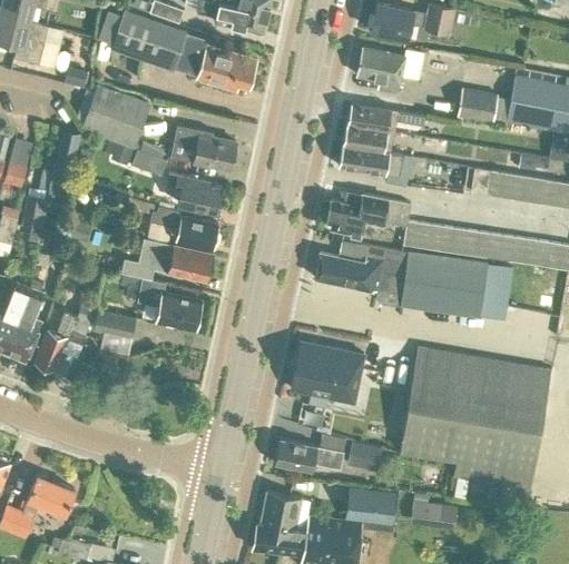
[(1,0),(0,8),(0,15),(30,23),(33,8),(52,12),(55,0),(1,0)]
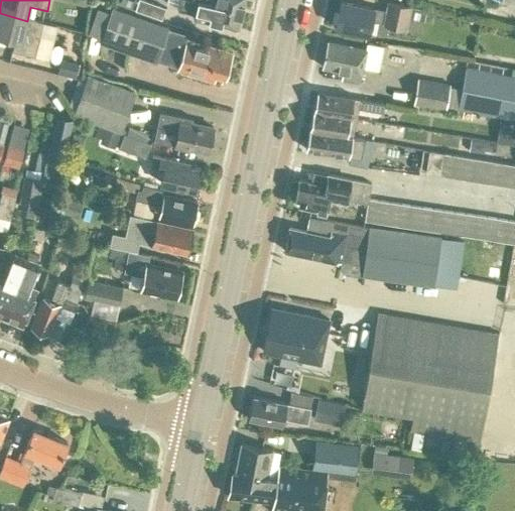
[(88,10),(89,0),(79,0),(77,7),(88,10)]
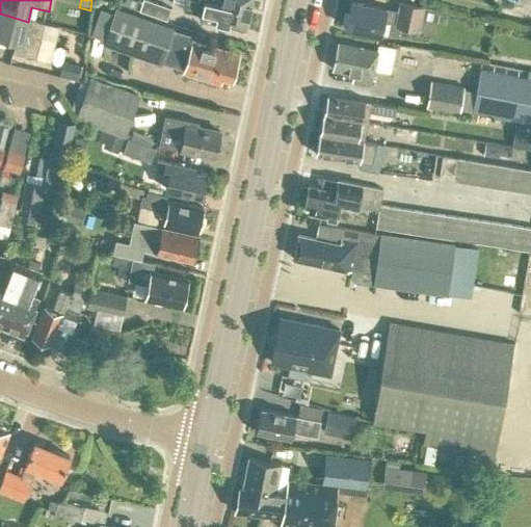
[(250,15),(189,0),(174,0),(173,7),(184,10),(183,14),(201,18),(200,22),(246,33),(250,15)]
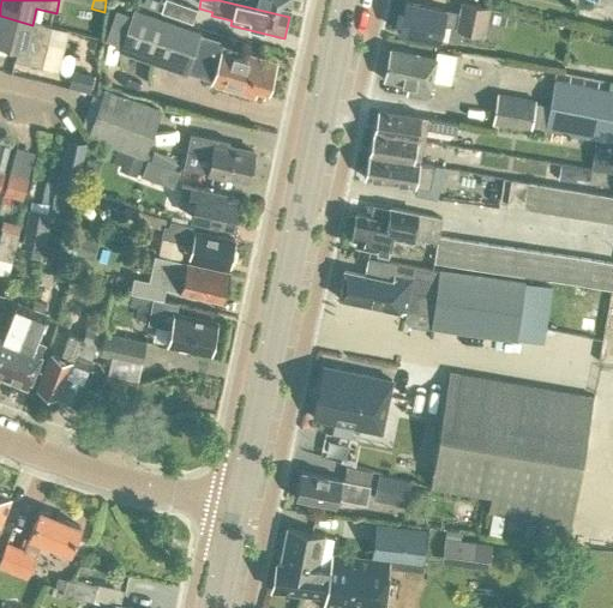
[(218,0),(289,17),(293,0),(218,0)]
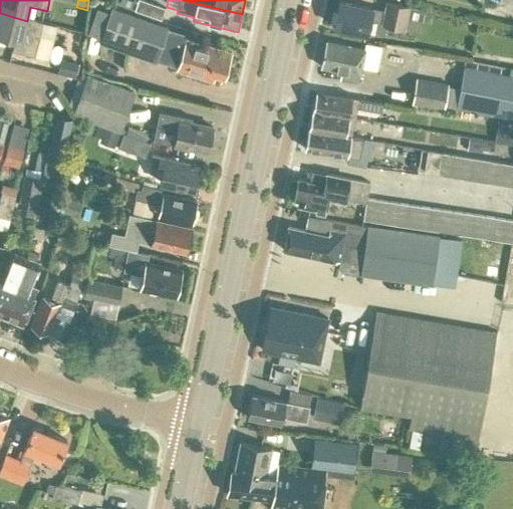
[(135,12),(162,22),(166,10),(139,1),(135,12)]
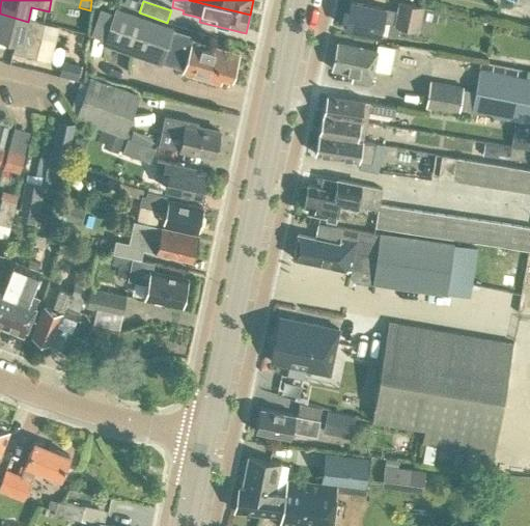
[(344,30),(379,38),(382,23),(394,25),(394,27),(417,32),(420,21),(437,24),(439,14),(422,9),(399,4),(397,15),(385,11),(351,3),(344,30)]
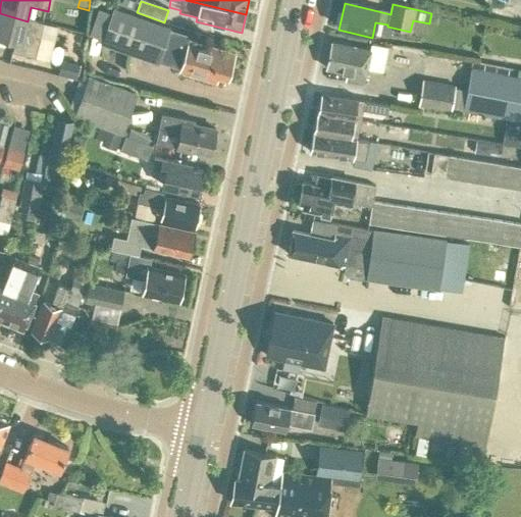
[(171,30),(113,9),(101,45),(159,65),(171,30)]
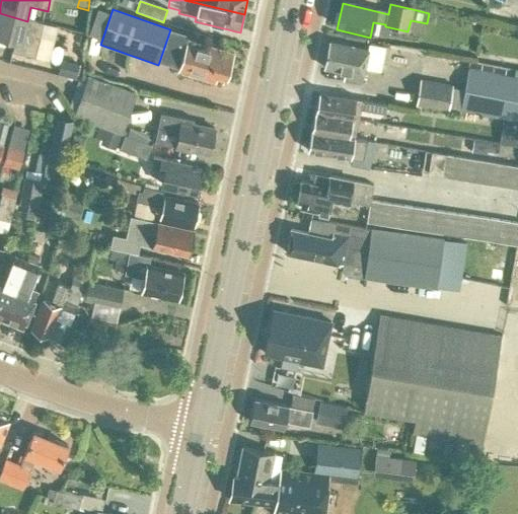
[(27,21),(0,13),(0,39),(15,43),(13,54),(35,60),(44,25),(27,21)]
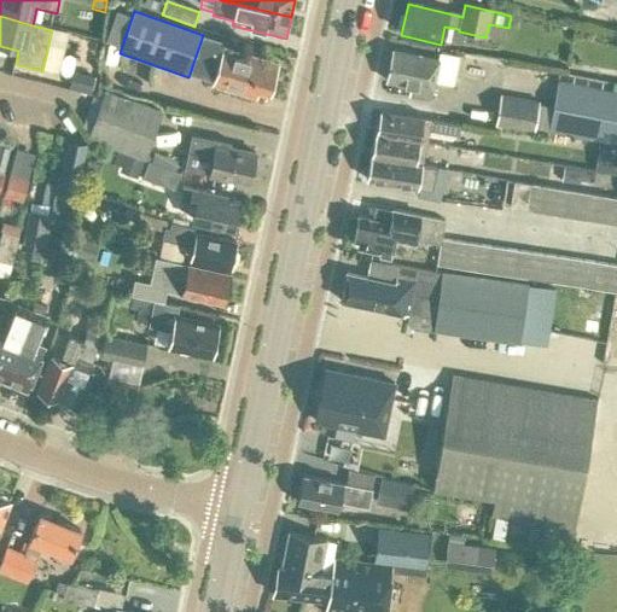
[(211,88),(256,102),(257,94),(269,98),(278,66),(222,52),(211,88)]
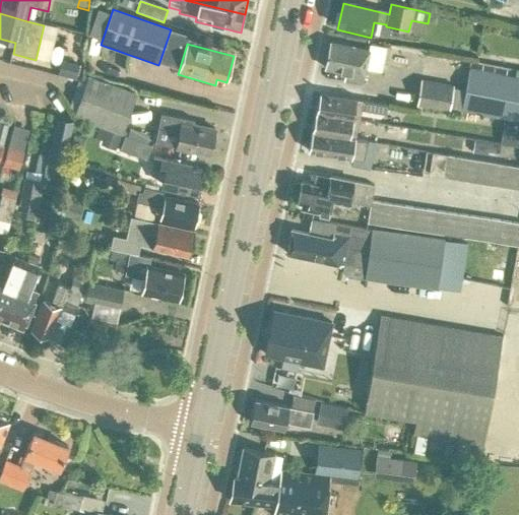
[(382,74),(387,50),(370,47),(369,53),(330,45),(324,71),(345,75),(343,83),(363,87),(366,71),(382,74)]
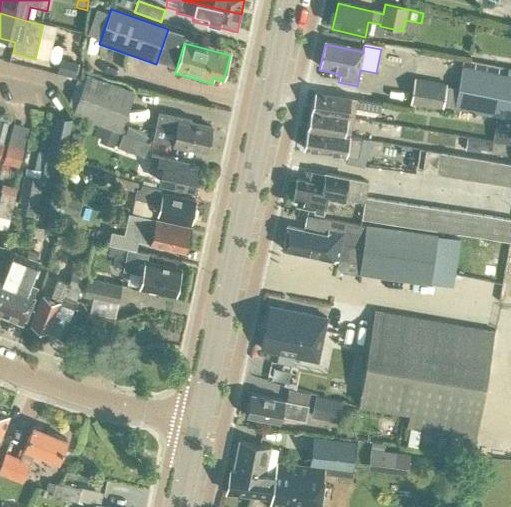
[(76,80),(79,67),(61,62),(57,76),(76,80)]
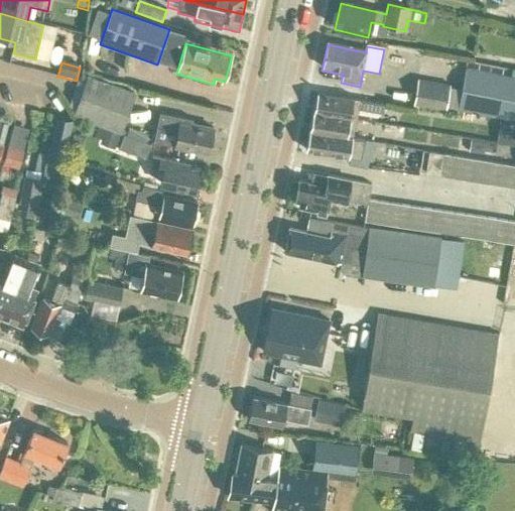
[(459,113),(514,123),(514,79),(466,71),(459,113)]
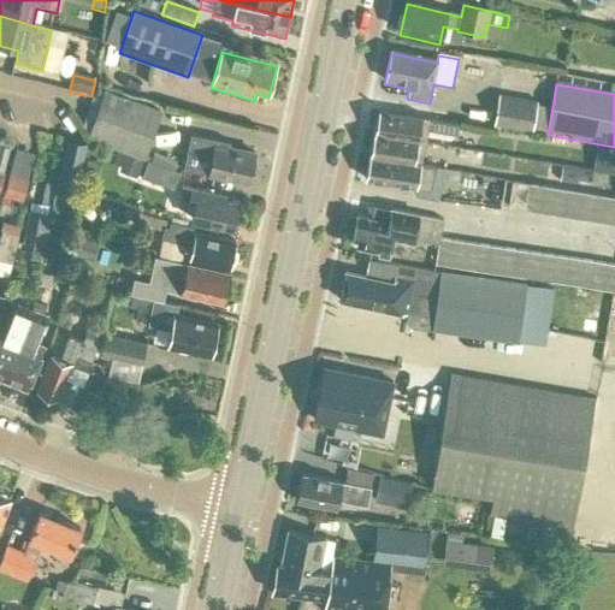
[(89,141),(126,154),(142,160),(160,114),(106,94),(89,141)]
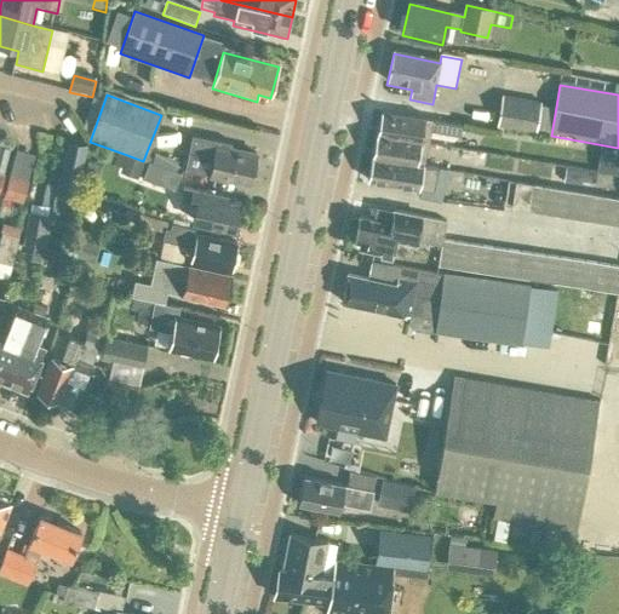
[(497,128),(536,136),(540,107),(502,99),(497,128)]
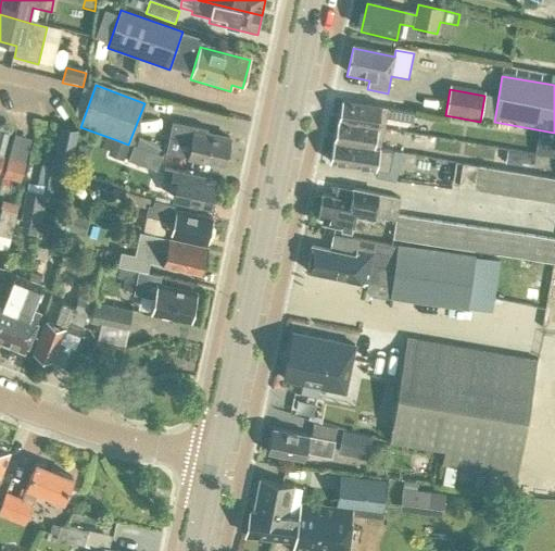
[(342,103),(338,124),(385,133),(387,120),(413,124),(414,115),(342,103)]
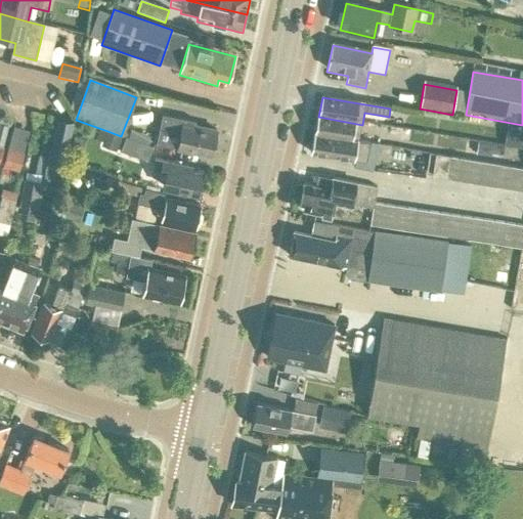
[(157,145),(212,157),(213,154),(214,150),(215,146),(215,144),(217,132),(195,128),(195,124),(163,117),(157,145)]
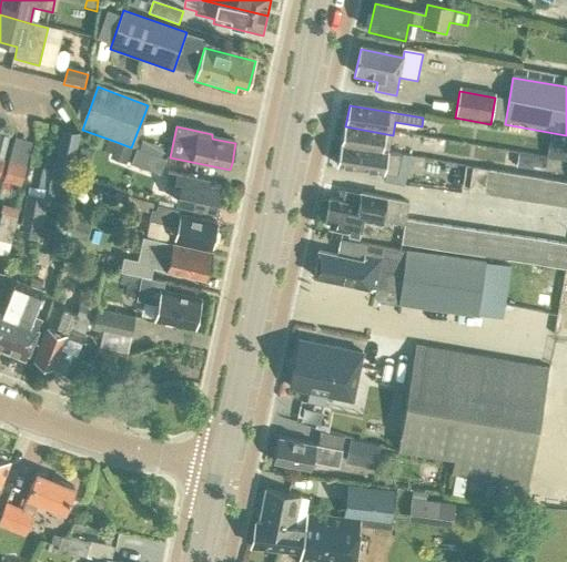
[(345,126),(341,146),(388,155),(390,154),(393,135),(345,126)]
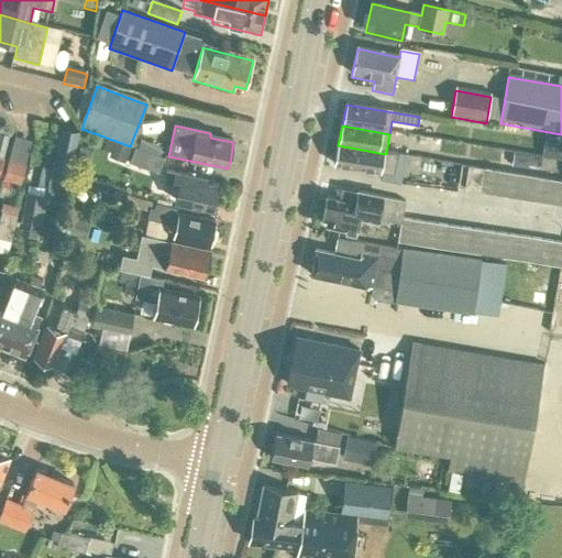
[(80,135),(63,131),(51,178),(70,184),(80,135)]
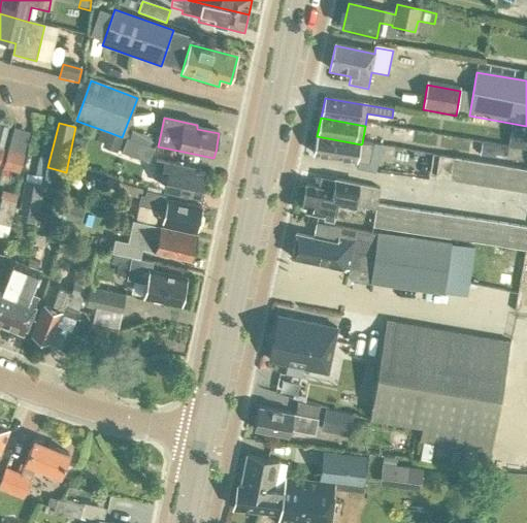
[(124,138),(122,137),(108,132),(102,150),(118,155),(124,138)]
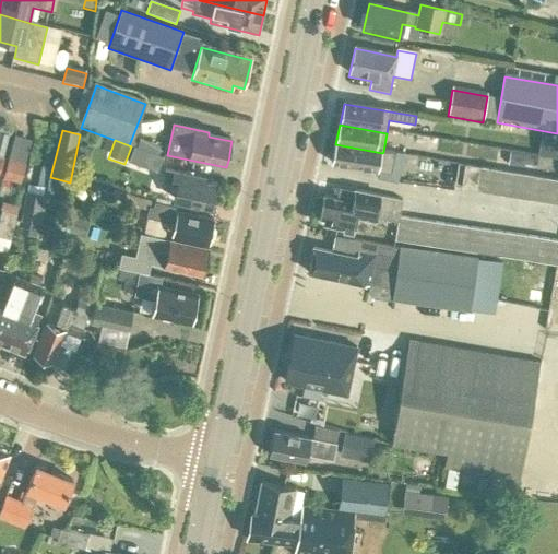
[(382,153),(335,144),(331,165),(391,175),(395,154),(383,152),(382,153)]
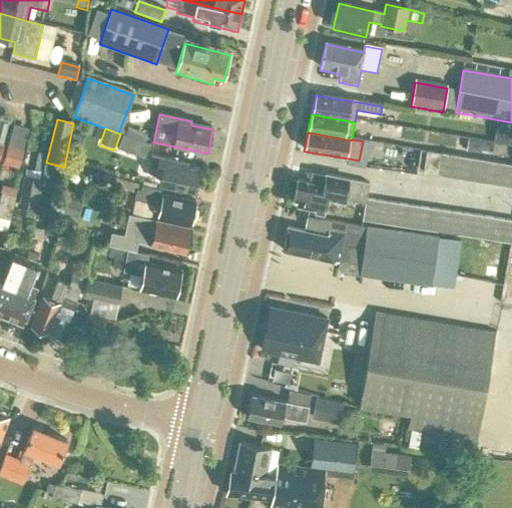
[(123,136),(118,150),(144,159),(149,145),(123,136)]
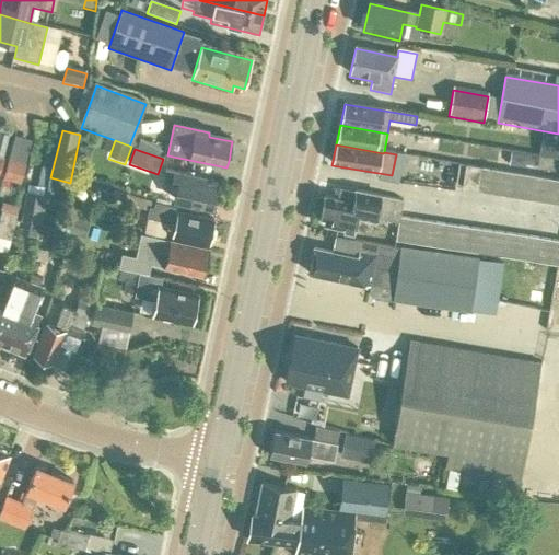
[(525,170),(527,157),(511,154),(510,168),(525,170)]
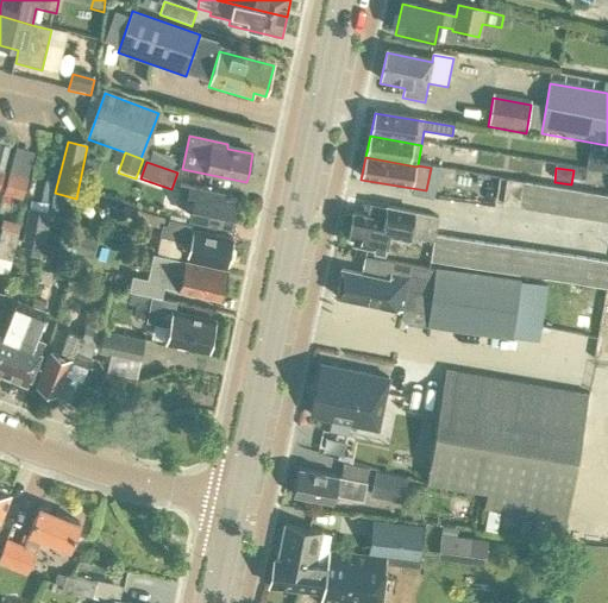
[(29,181),(11,176),(6,194),(13,196),(13,194),(24,198),(29,181)]
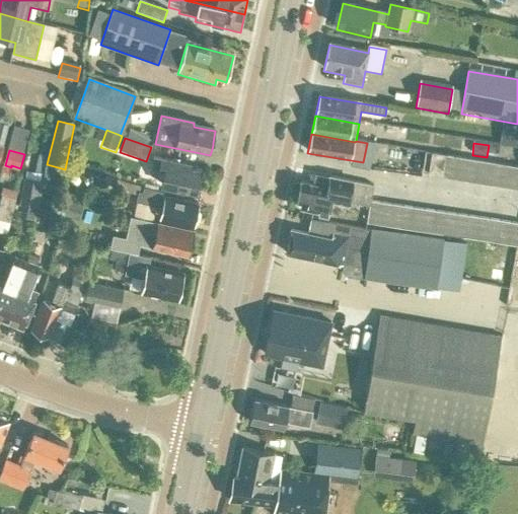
[(429,176),(444,179),(447,157),(433,155),(429,176)]
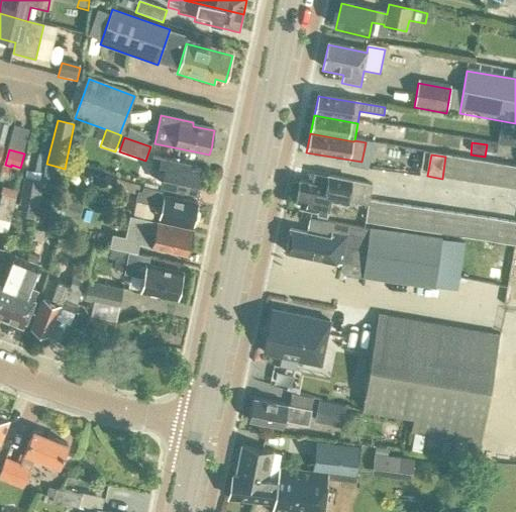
[(442,179),(452,180),(456,159),(445,157),(442,179)]
